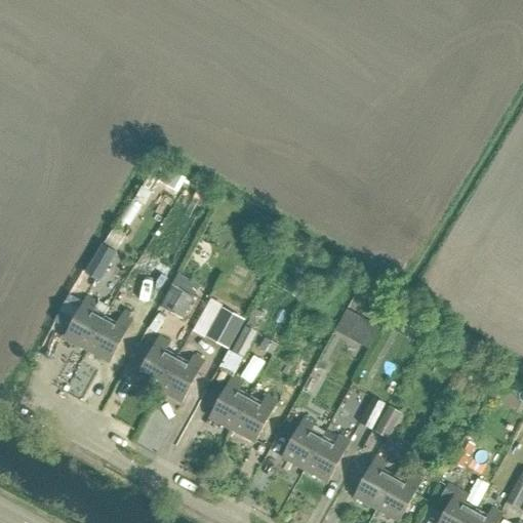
[(159,175),(158,177),(168,185),(175,173),(164,166),(159,175)]
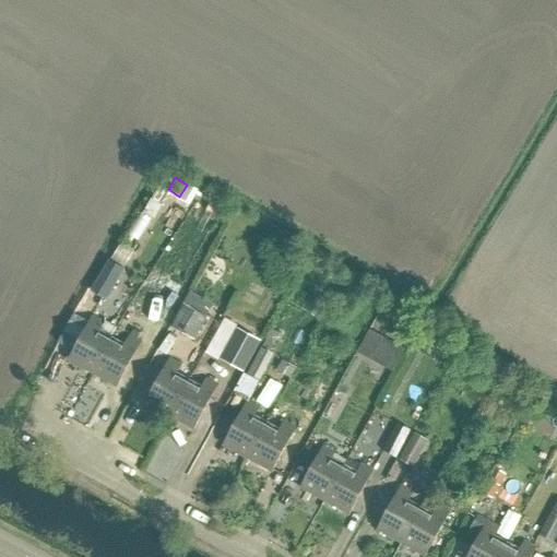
[(160,181),(150,196),(161,202),(168,189),(169,187),(160,181)]
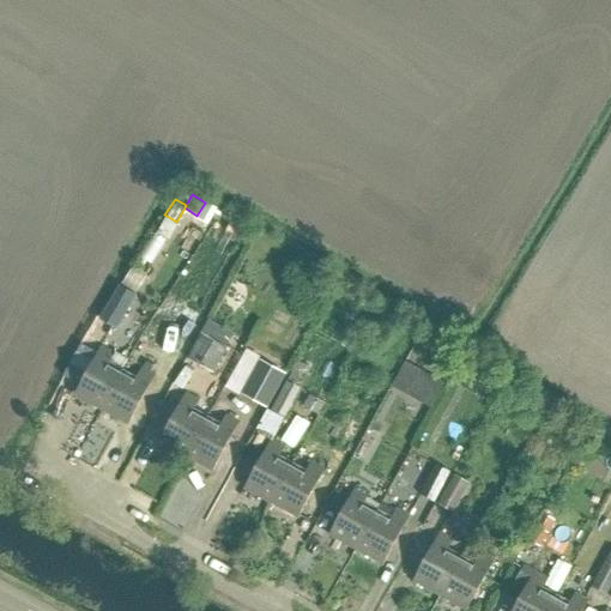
[(351,303),(356,295),(340,286),(336,296),(351,303)]
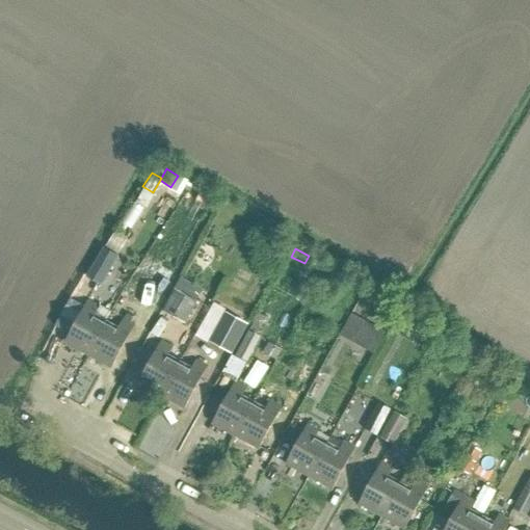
[(98,282),(113,257),(101,249),(86,275),(98,282)]
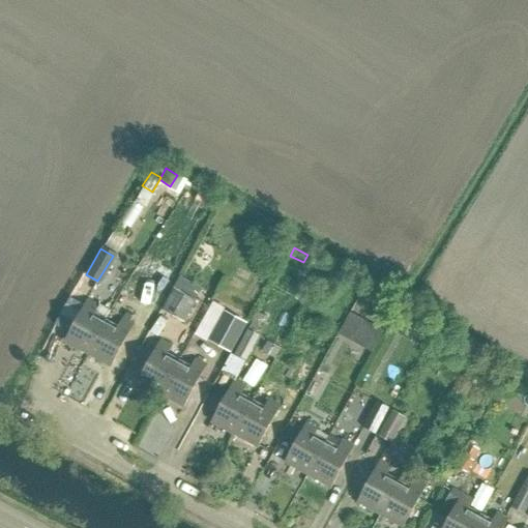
[(160,309),(182,321),(195,298),(173,286),(160,309)]
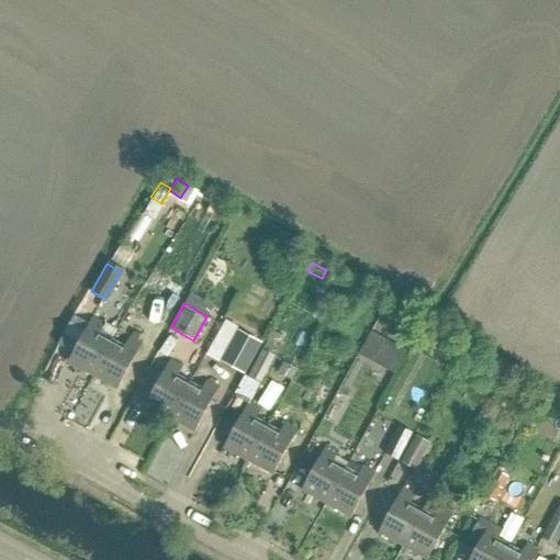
[(91,373),(110,340),(99,334),(105,324),(92,316),(67,360),(91,373)]
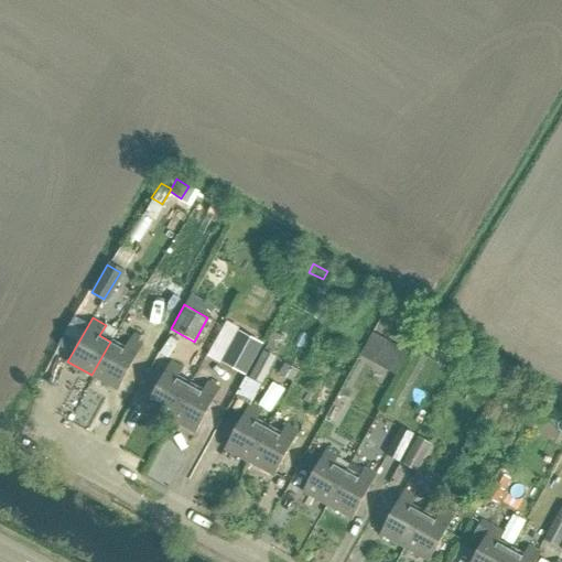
[(406,347),(369,327),(357,350),(393,370),(406,347)]
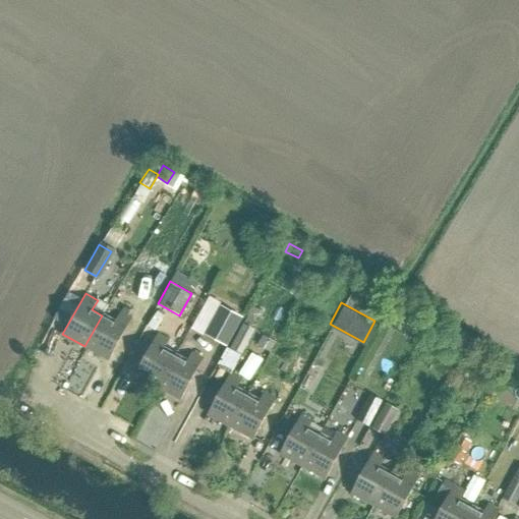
[(226,345),(241,316),(220,304),(204,333),(226,345)]
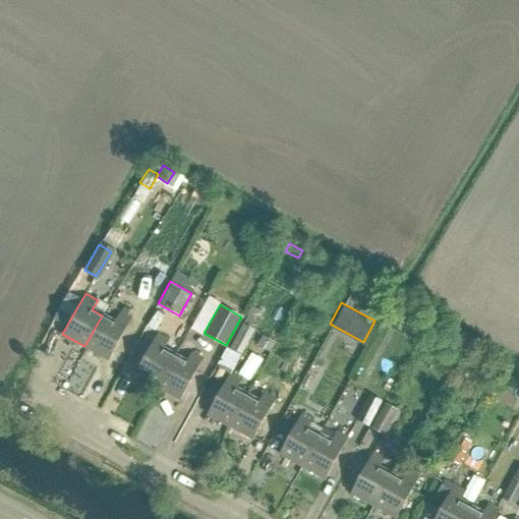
[(120,307),(117,312),(124,315),(127,310),(120,307)]
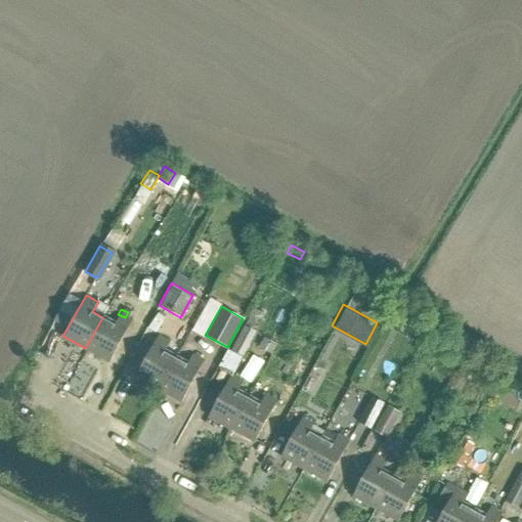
[(102,317),(85,348),(107,360),(130,320),(118,313),(113,322),(102,317)]
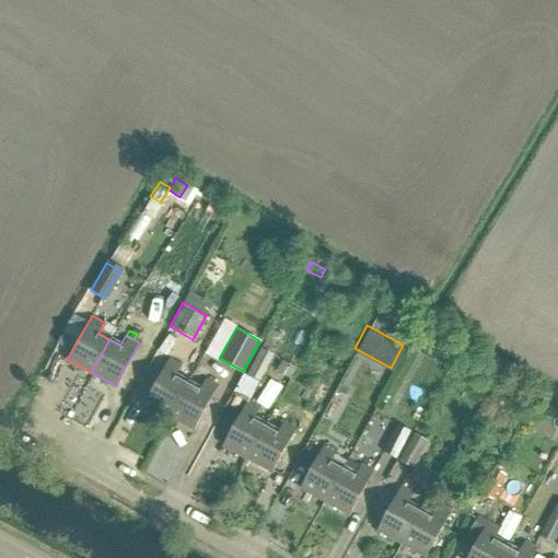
[(259,380),(275,353),(259,345),(245,372),(259,380)]
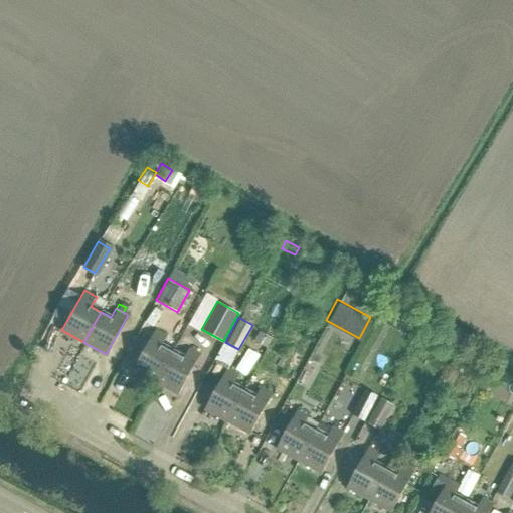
[(155,381),(172,350),(162,345),(167,335),(155,328),(133,369),(155,381)]
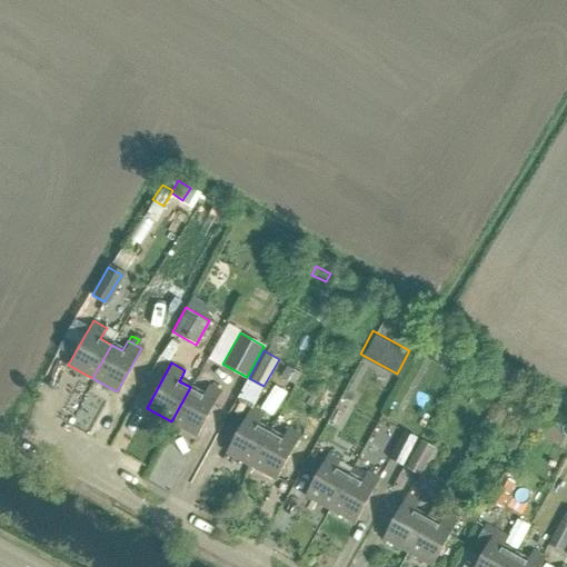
[(286,364),(280,375),(295,383),(300,371),(286,364)]
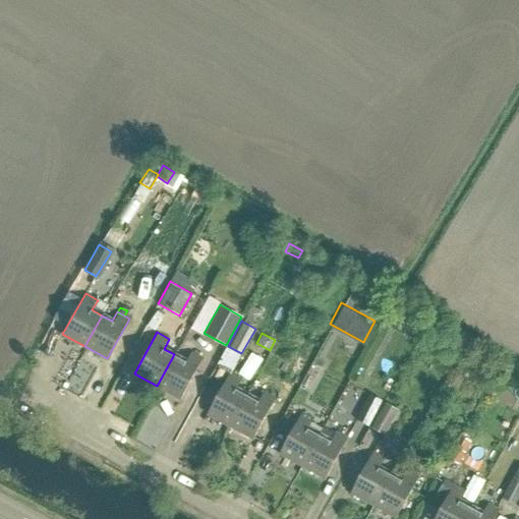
[(174,354),(157,386),(179,398),(200,358),(188,351),(184,360),(174,354)]
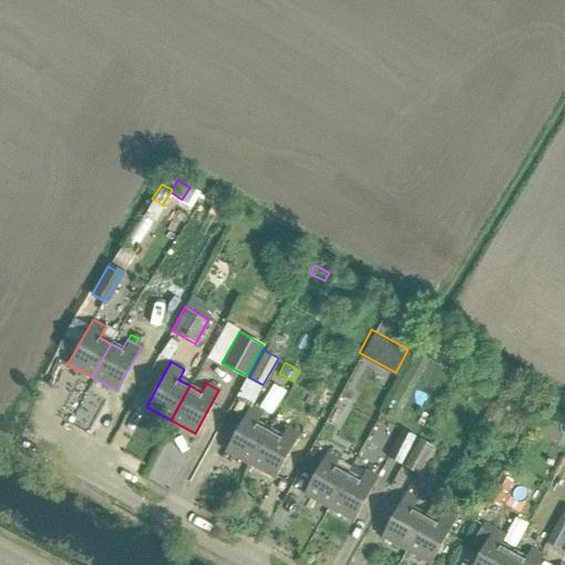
[(250,463),(269,430),(258,423),(264,413),(250,406),(226,450),(250,463)]
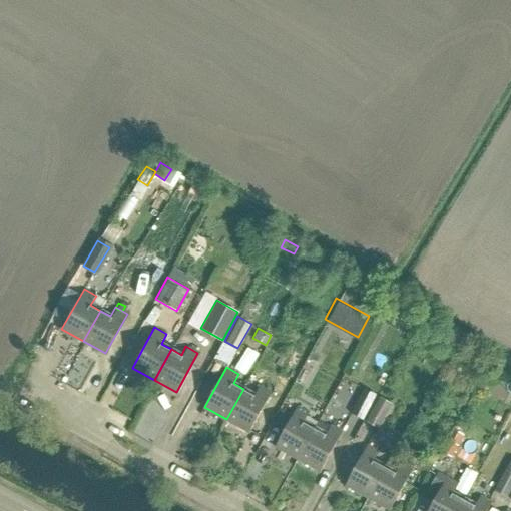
[(243,389),(226,419),(248,432),(270,392),(258,385),(252,394),(243,389)]
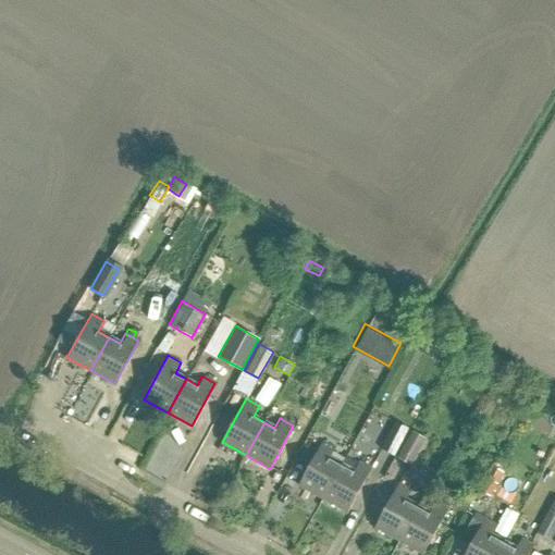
[(392,454),(407,427),(394,419),(379,446),(392,454)]
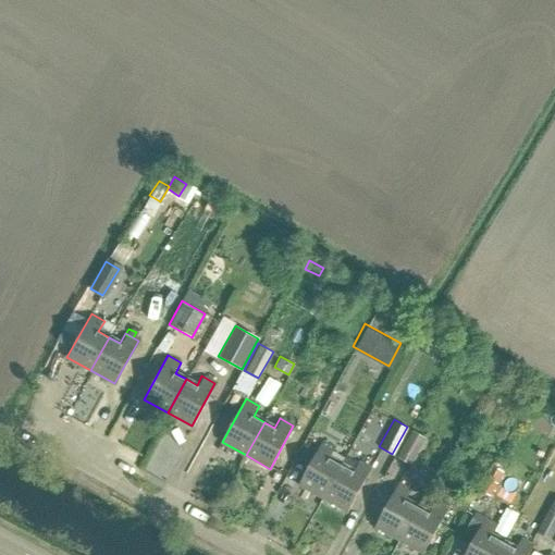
[(410,464),(424,436),(411,429),(396,456),(410,464)]
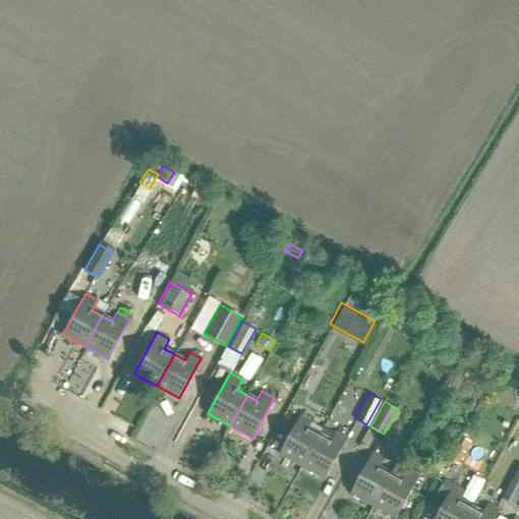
[(301,465),(323,426),(312,420),(313,418),(301,411),(279,453),(301,465)]
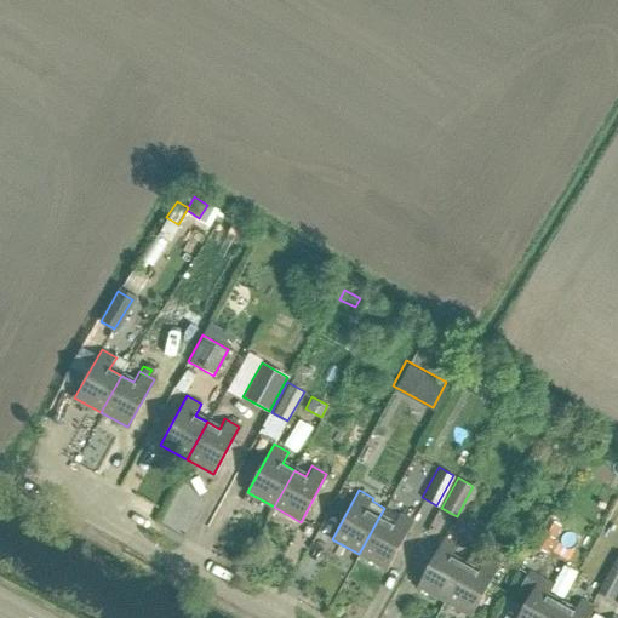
[(396,514),(384,508),(359,554),(385,568),(412,520),(398,513),(396,514)]
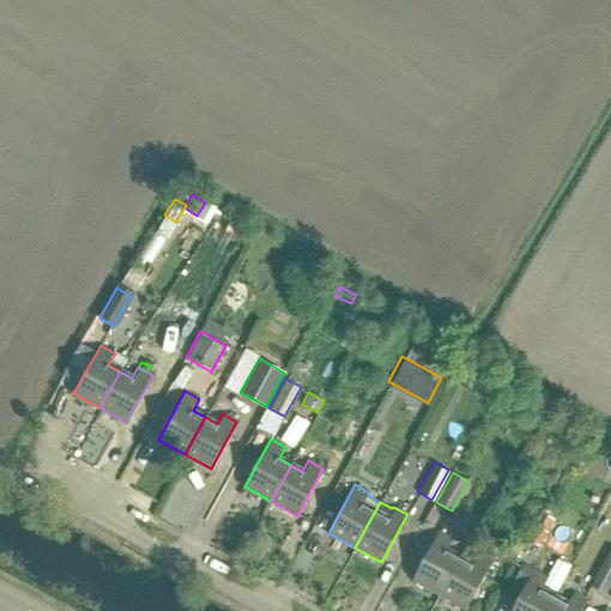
[(542,534),(550,518),(539,512),(530,528),(542,534)]
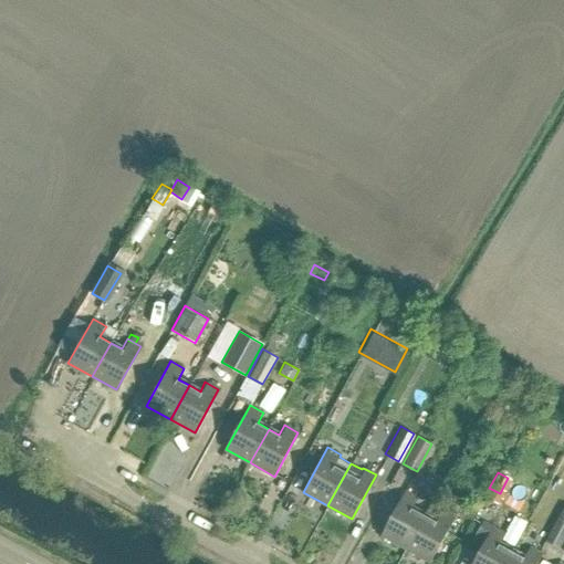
[(405,547),(424,513),(413,508),(419,497),(405,490),(380,534),(405,547)]
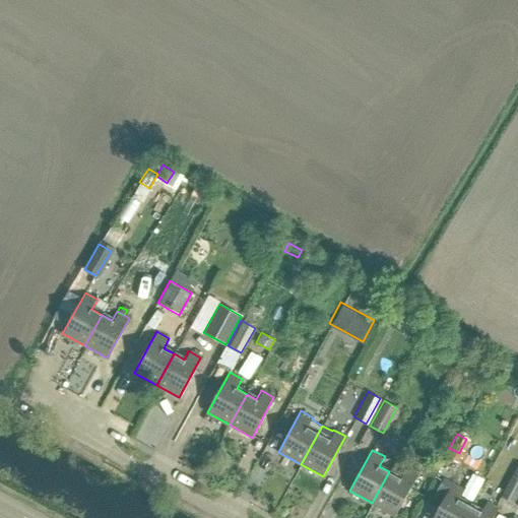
[(414,468),(421,458),(413,454),(407,464),(414,468)]
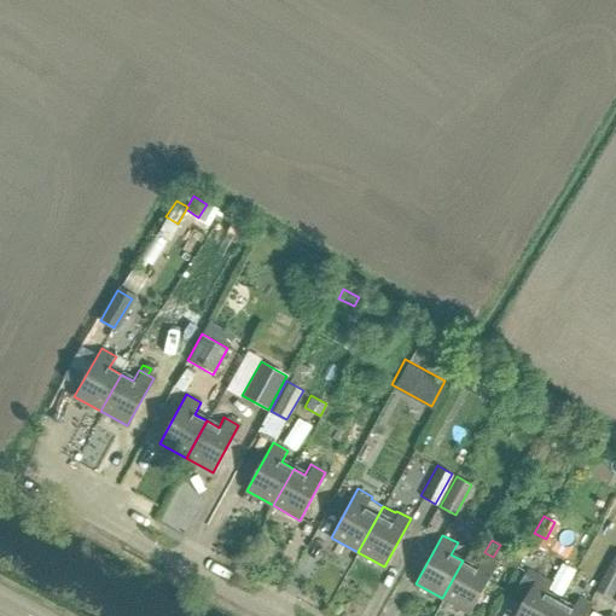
[(510,567),(517,555),(500,545),(493,557),(510,567)]
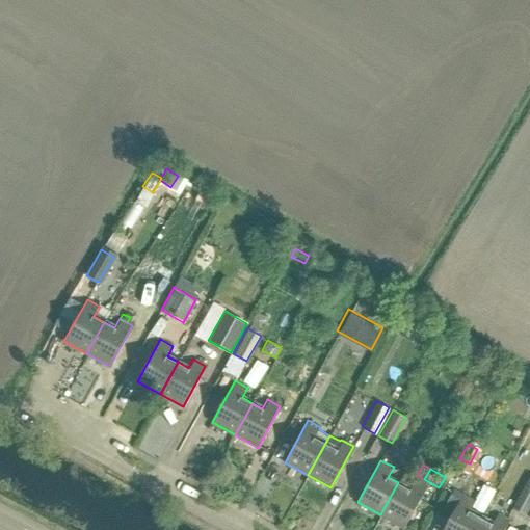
[(529,474),(510,508),(523,515),(529,501),(529,474)]
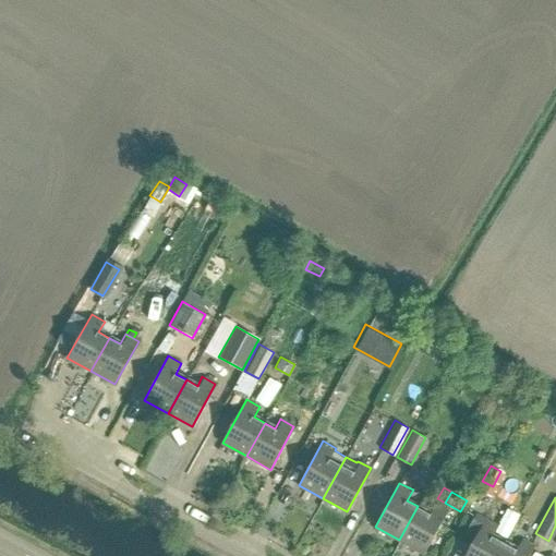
[(418,506),(399,540),(423,553),(447,510),(434,503),(428,512),(418,506)]
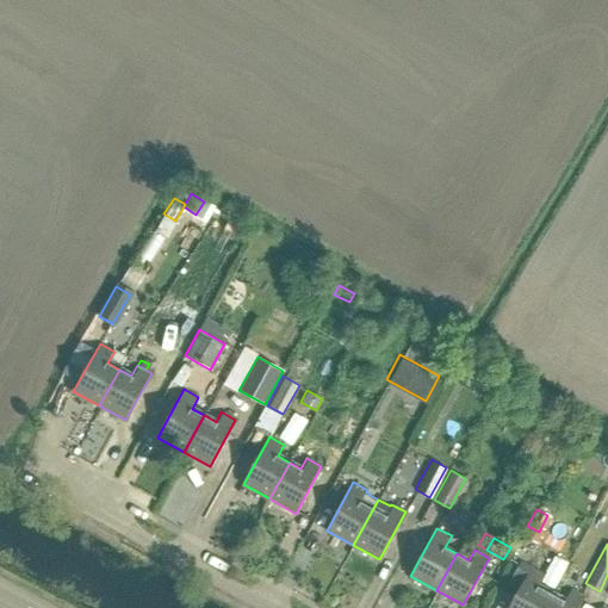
[(559,596),(588,566),(571,551),(543,581),(559,596)]
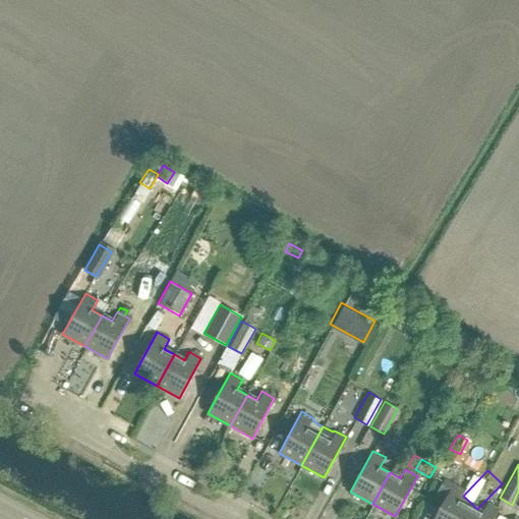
[(462,518),(469,506),(460,500),(465,489),(453,483),(444,478),(429,503),(439,508),(433,518),(462,518)]
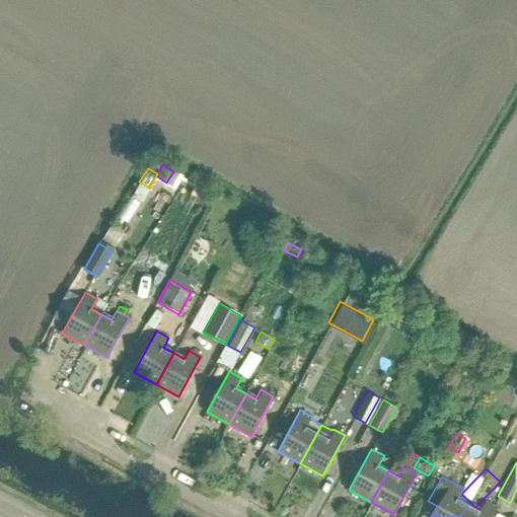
[(467,504),(460,516),(489,516),(495,507),(483,500),(477,509),(467,504)]
